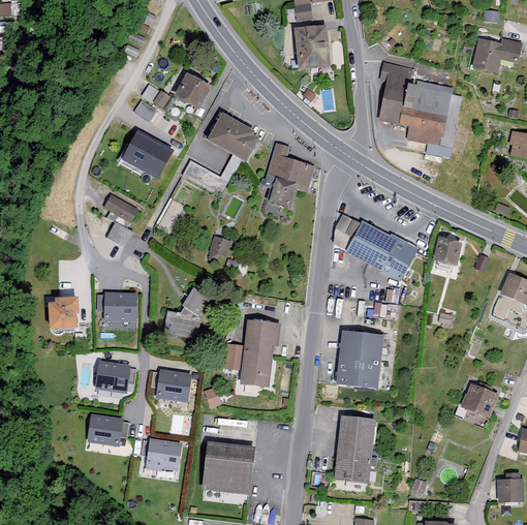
[(0,11),(8,11),(8,0),(0,0),(0,11)]
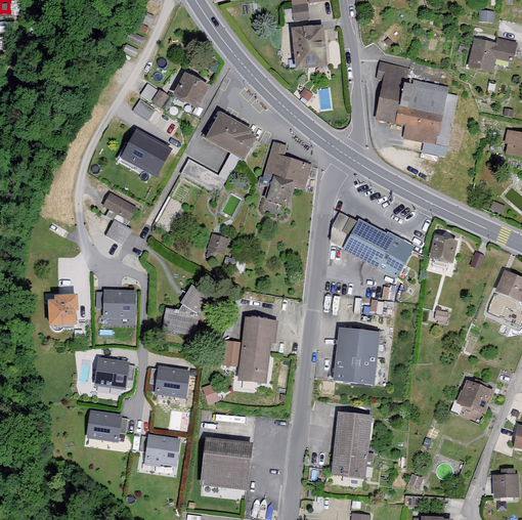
[(291,0),(293,19),(307,17),(305,0),(291,0)]
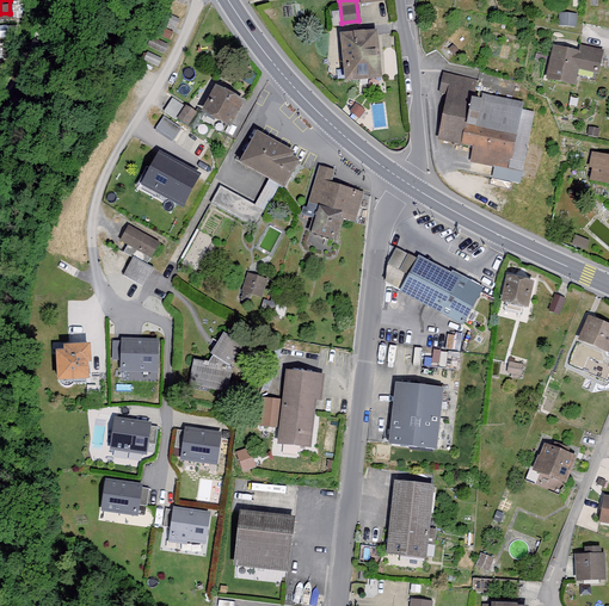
[(375,30),(338,33),(343,81),(387,76),(385,48),(377,48),(375,30)]
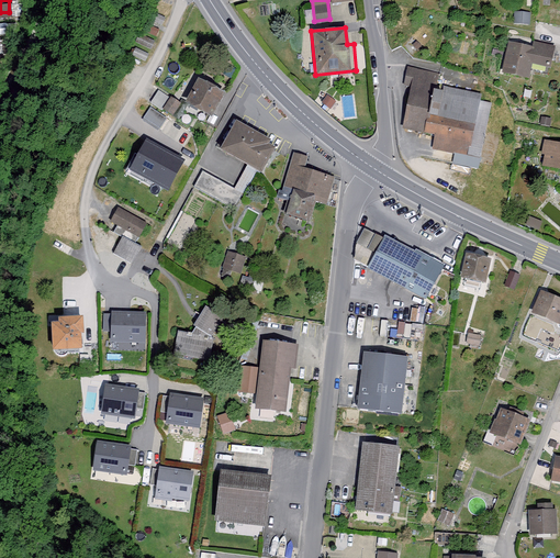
[(508,40),(502,69),(527,76),(532,59),(550,64),(555,44),(534,40),(533,45),(508,40)]
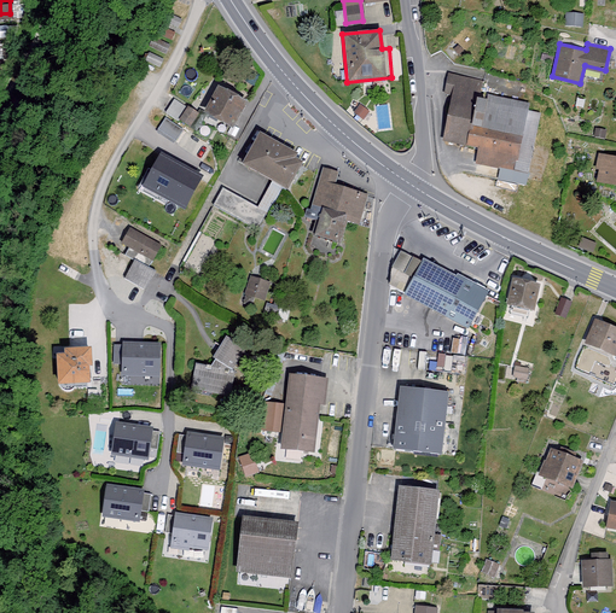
[(481,77),(446,71),(441,93),(451,95),(442,139),(477,145),(475,159),(499,164),(497,176),(526,182),(539,110),(527,107),(529,99),(478,91),(481,77)]
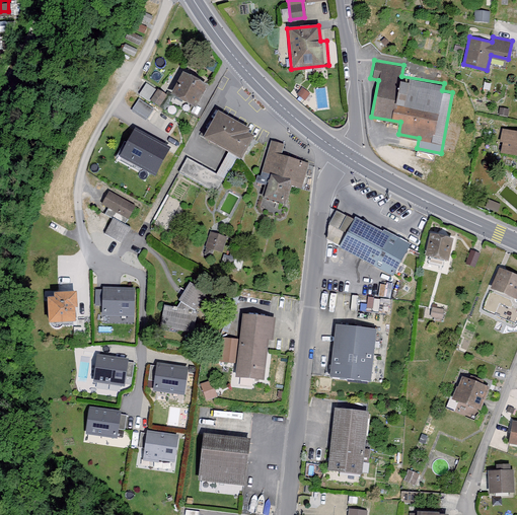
[(208,84),(182,71),(170,93),(196,105),(208,84)]
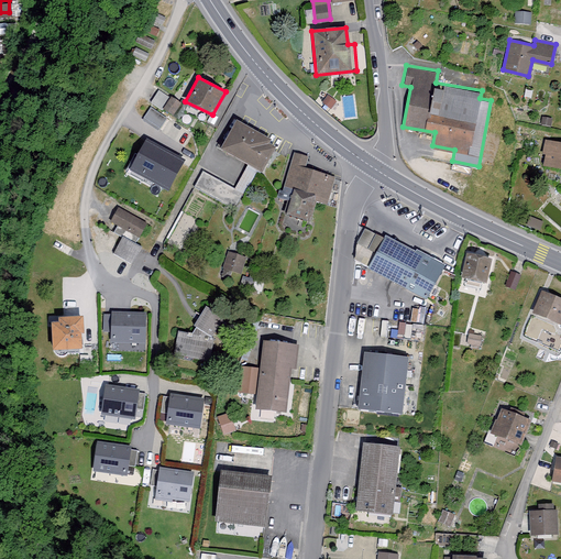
[(178,102),(156,87),(147,100),(169,116),(178,102)]
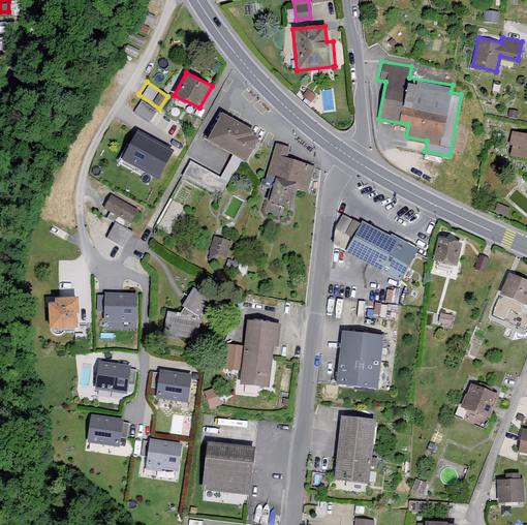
[(306,88),(302,95),(311,100),(315,94),(306,88)]
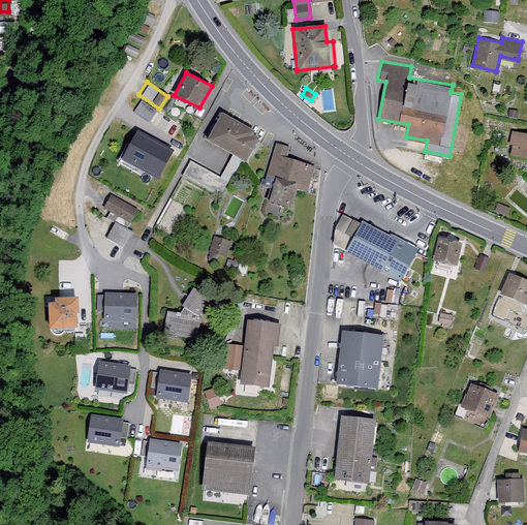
[(134,107),(149,116),(155,106),(141,97),(134,107)]
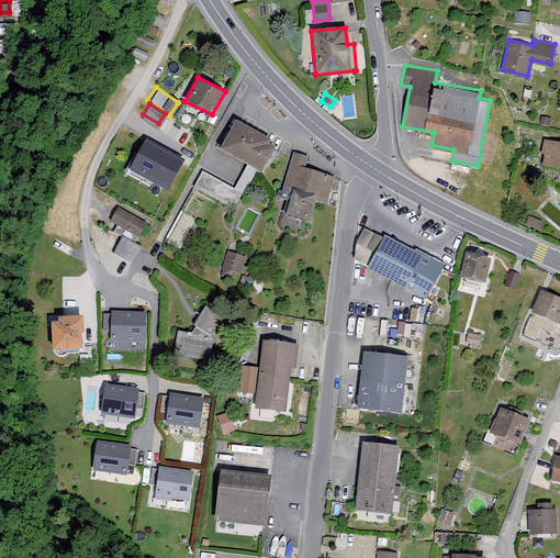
[(233,119),(217,145),(259,168),(271,145),(266,142),(268,137),(236,120),(233,119)]
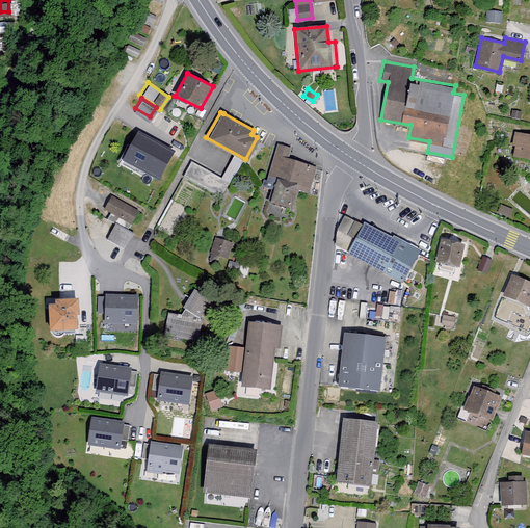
[(529,133),(514,130),(511,142),(517,143),(513,154),(529,156),(529,133)]
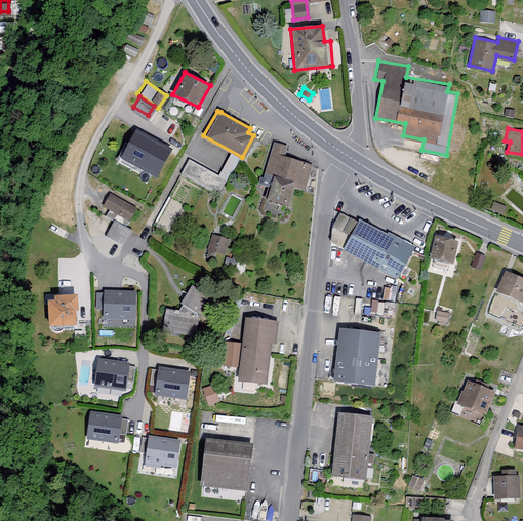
[(170,153),(134,131),(118,158),(154,179),(170,153)]
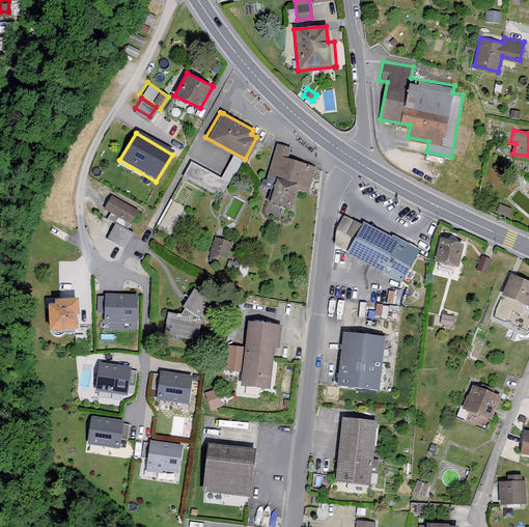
[(289,146),(276,142),(266,178),(261,177),(260,185),(275,189),(278,178),(299,183),(298,190),(308,192),(315,165),(287,157),(289,146)]
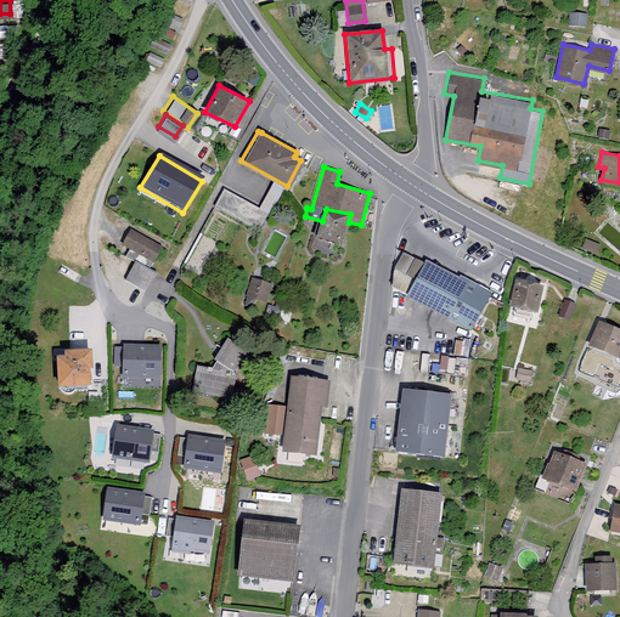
[(326,209),(322,221),(317,236),(343,242),(349,222),(350,214),(326,209)]
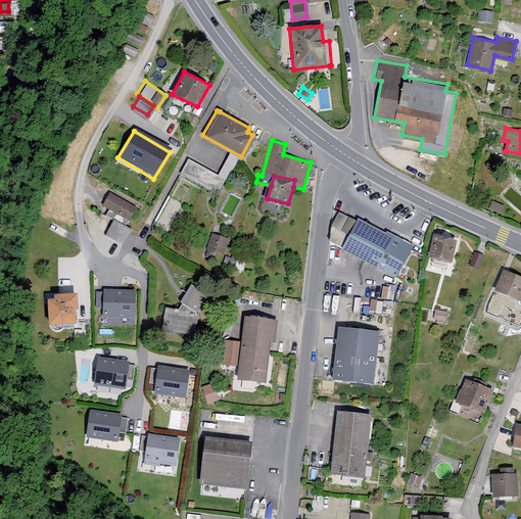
[(108,191),(101,203),(129,220),(136,206),(108,191)]
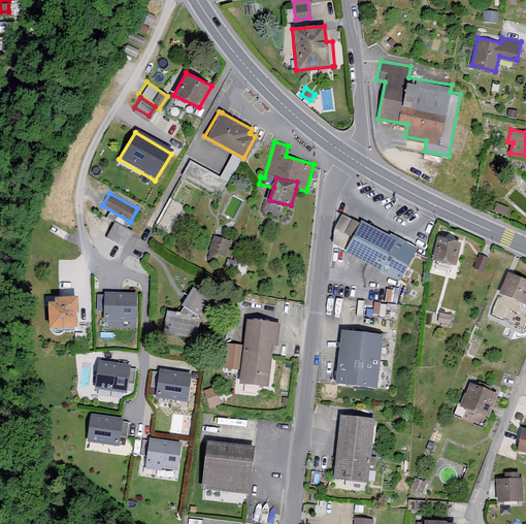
[(105,232),(122,242),(131,227),(114,218),(105,232)]
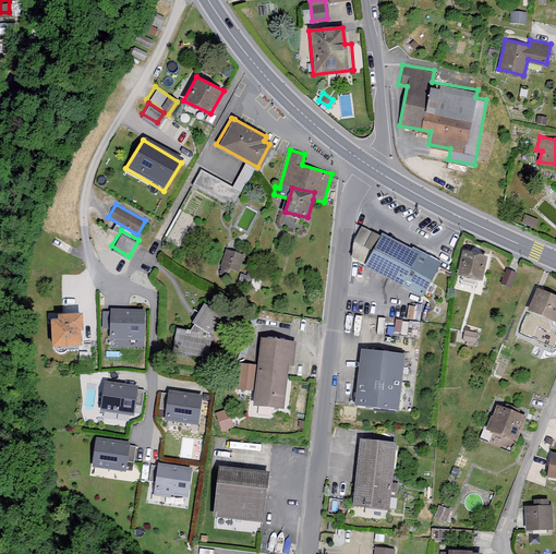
[(381,236),(363,268),(421,300),(440,262),(431,257),(411,247),(411,249),(381,233),(381,236)]
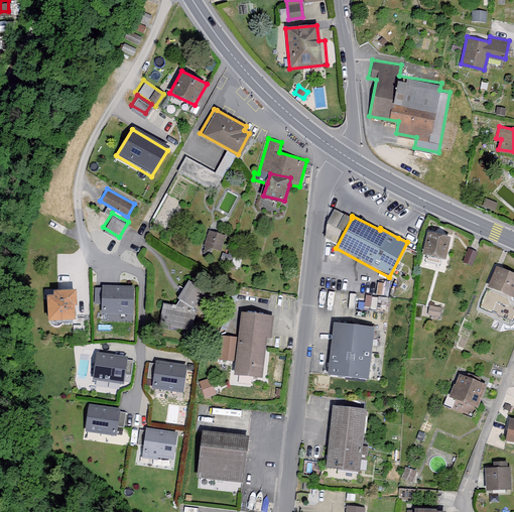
[(223,233),(207,229),(202,246),(218,250),(223,233)]
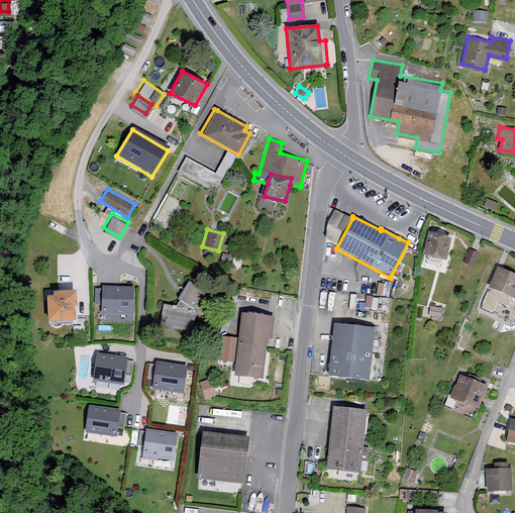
[(428,232),(423,255),(446,261),(450,238),(428,232)]
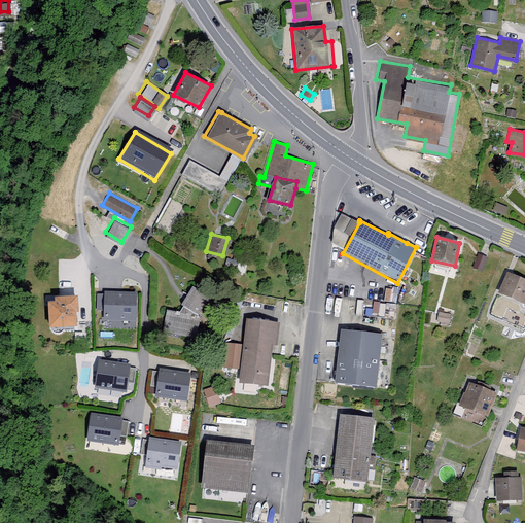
[(524,276),(508,269),(498,290),(524,303),(524,276)]
